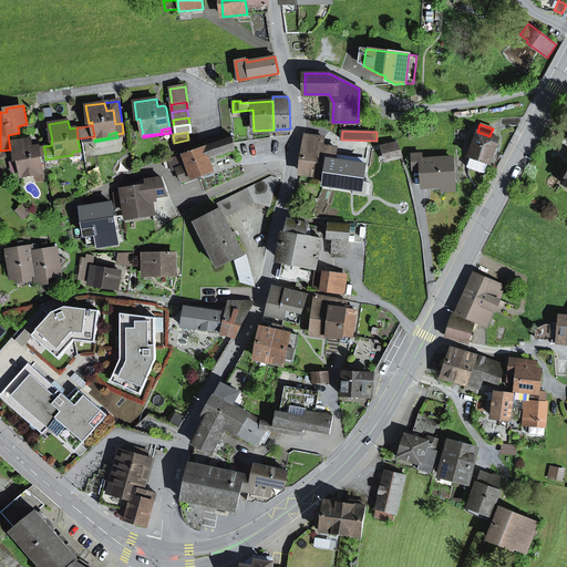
[(494,147),(497,138),(490,136),(477,132),(475,140),(471,153),(470,156),(471,157),(467,167),(484,173),(487,163),(490,163),(493,151),(497,152),(498,148),(494,147)]
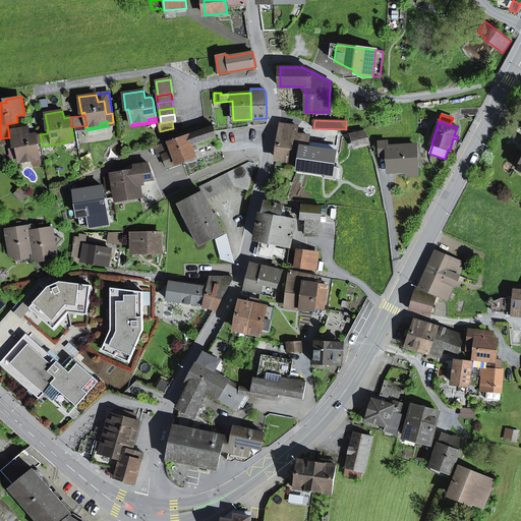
[(164,156),(168,167),(195,158),(191,146),(216,137),(214,125),(155,148),(159,158),(164,156)]
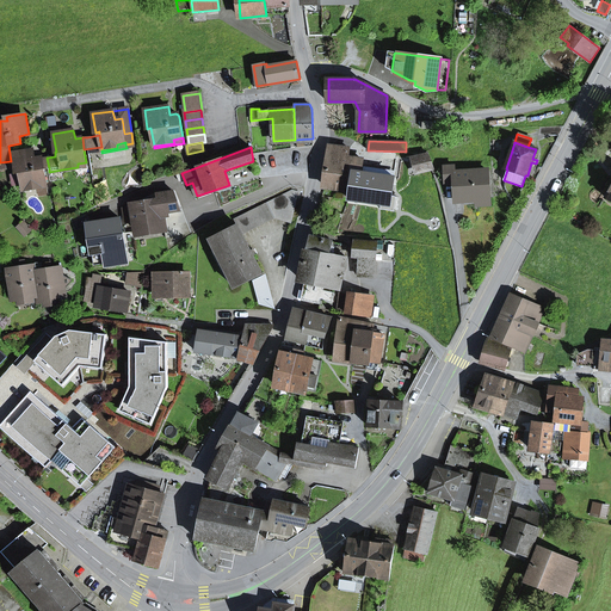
[(351,190),(353,172),(359,172),(362,159),(349,156),(350,149),(332,147),(329,160),(328,160),(323,185),(351,190)]
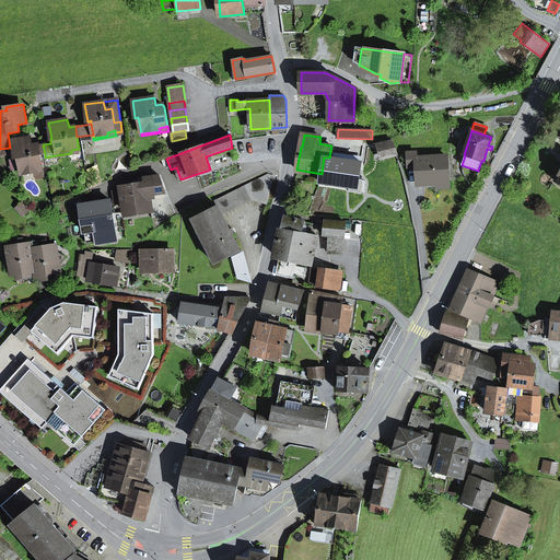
[(41,155),(39,144),(32,146),(31,137),(12,140),(15,158),(19,156),(19,159),(21,171),(21,174),(35,172),(35,168),(43,167),(41,155)]
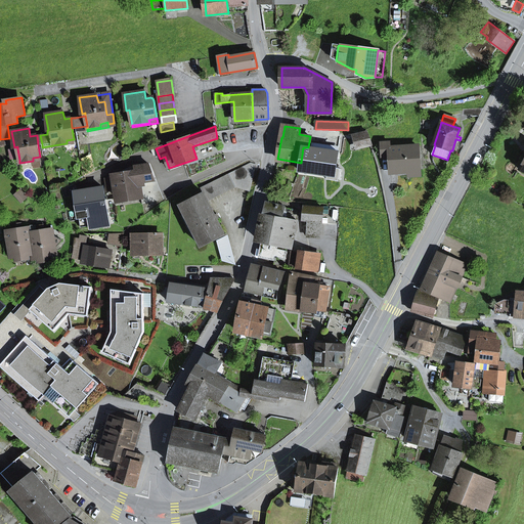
[(176,136),(174,129),(161,132),(162,139),(176,136)]
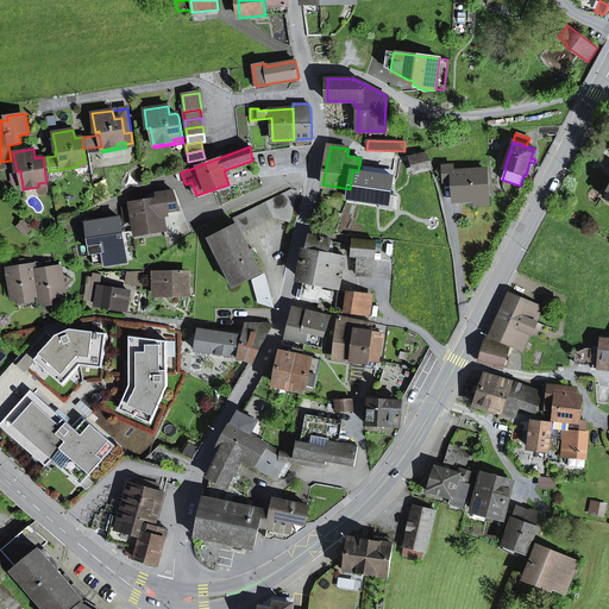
[(413,157),(416,173),(432,169),(427,154),(413,157)]
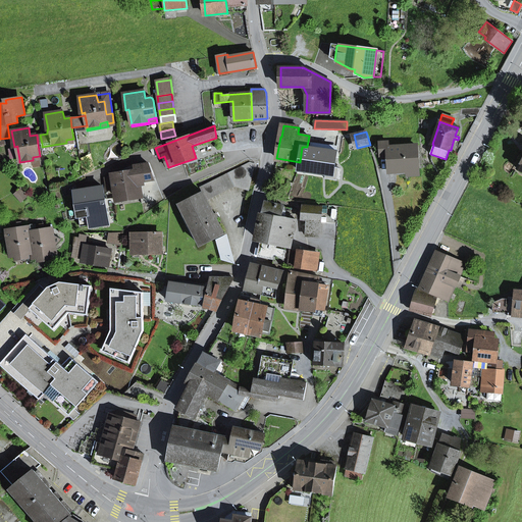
[(74,144),(73,139),(66,140),(66,143),(53,145),(53,147),(74,144)]
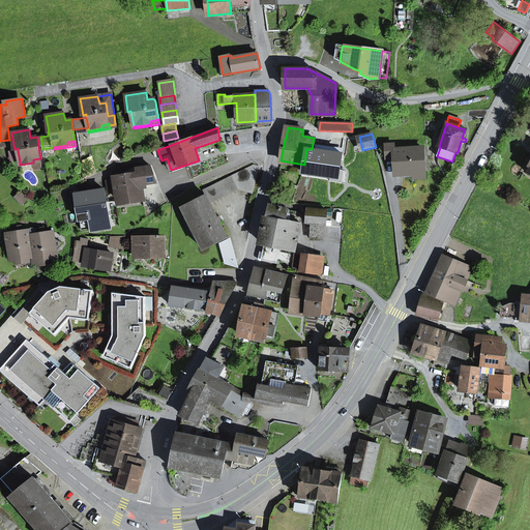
[(394,157),(395,175),(415,173),(415,171),(423,170),(424,170),(422,148),(394,150),(393,144),(385,145),(386,158),(394,157)]
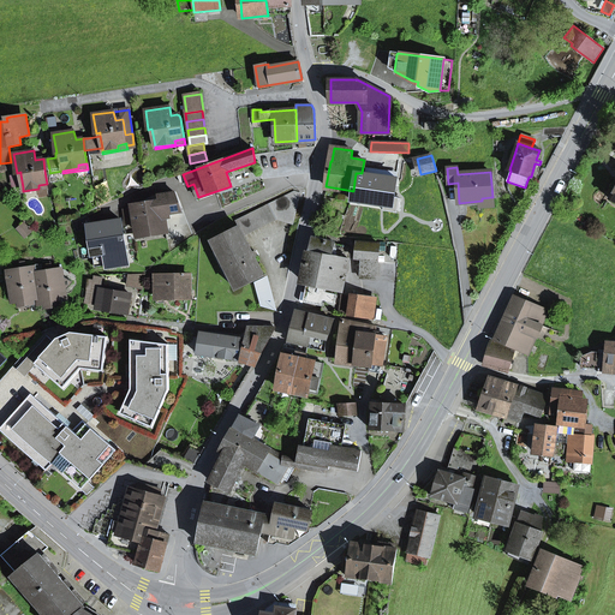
[(352,199),(368,202),(370,186),(371,175),(362,173),(356,173),(353,191),(352,199)]
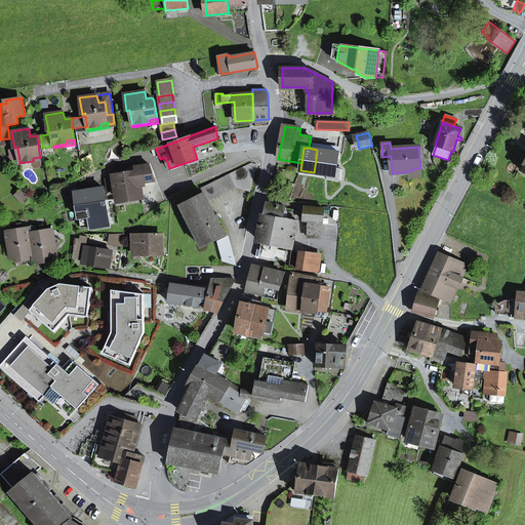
[(11,162),(19,160),(17,149),(10,150),(11,162)]
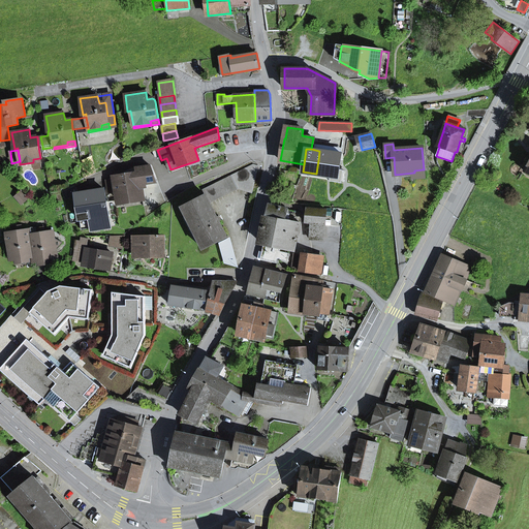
[(41,162),(40,158),(33,159),(33,162),(20,164),(20,166),(41,162)]
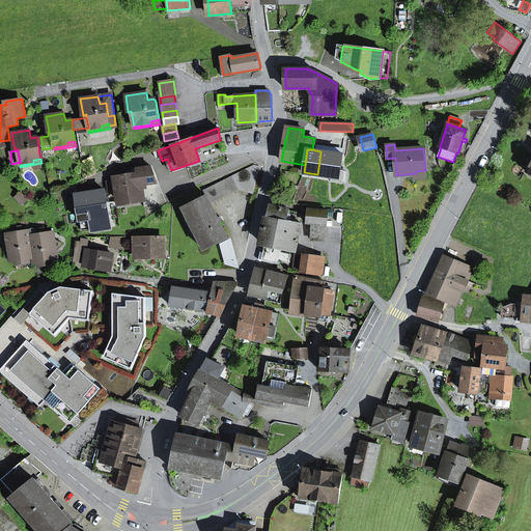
[(339,163),(319,161),(317,174),(337,176),(339,163)]
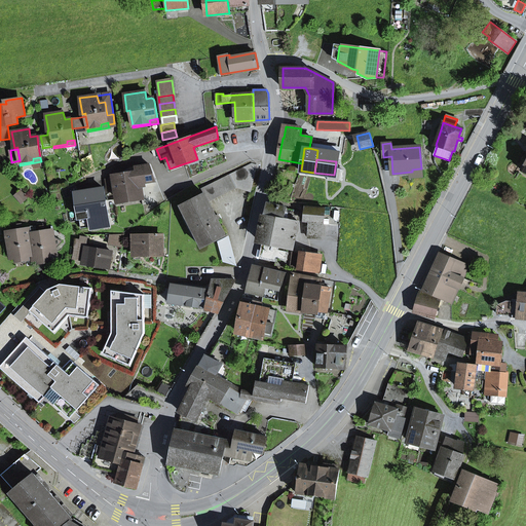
[(208,201),(236,187),(251,192),(257,165),(252,163),(201,189),(204,194),(208,201)]
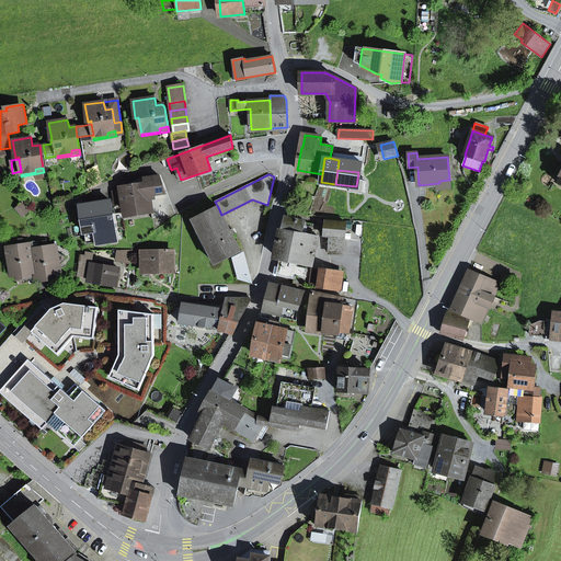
[(124,198),(125,212),(151,208),(149,199),(153,198),(153,194),(165,192),(160,175),(145,179),(146,185),(114,191),(115,201),(124,198)]
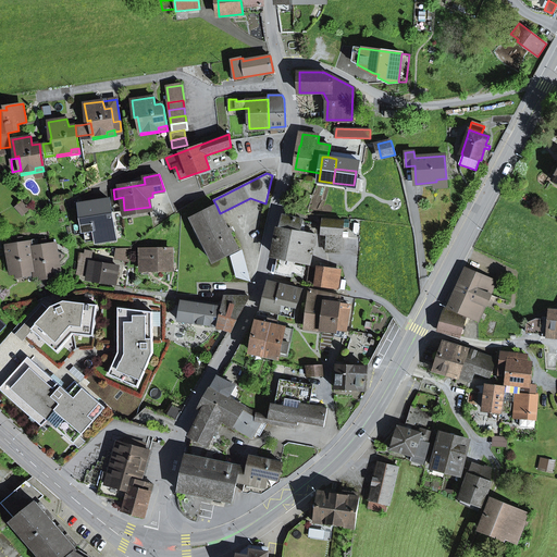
[(97,243),(116,239),(110,200),(81,205),(86,242),(97,240),(97,243)]
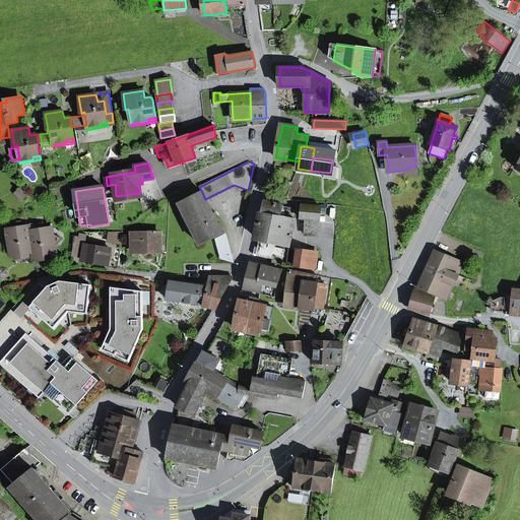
[(15,194),(21,200),(26,196),(20,189),(15,194)]
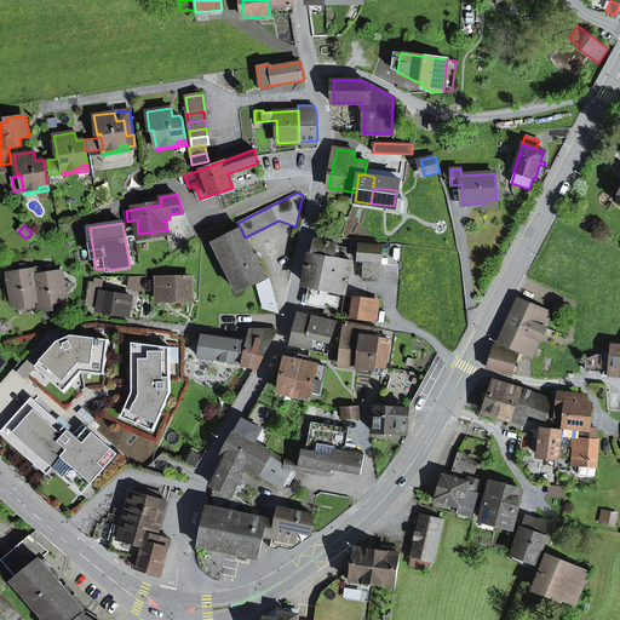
[(267,279),(245,237),(241,229),(214,244),(239,292),(267,279)]
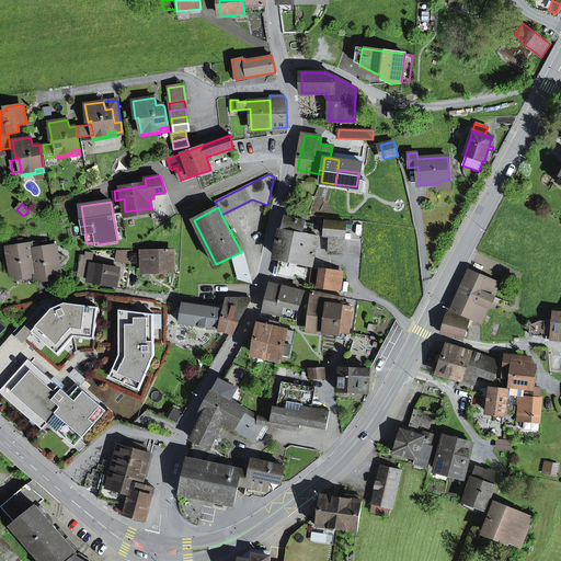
[(318,225),(286,218),(276,258),(283,259),(279,275),(294,278),(295,276),(304,278),(306,270),(297,267),(298,262),(312,265),(319,238),(315,237),(318,225)]
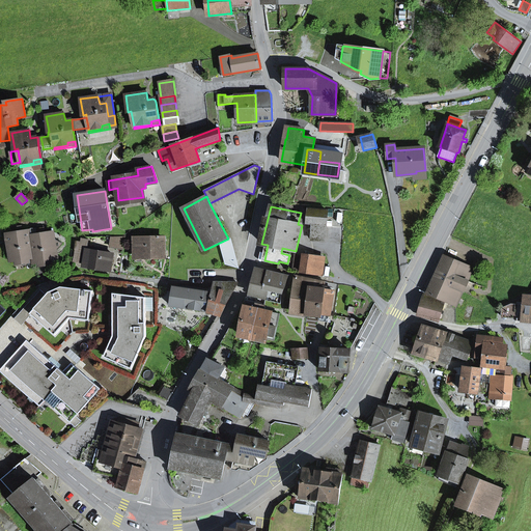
[(311,240),(326,241),(328,212),(309,210),(307,223),(312,224),(311,240)]
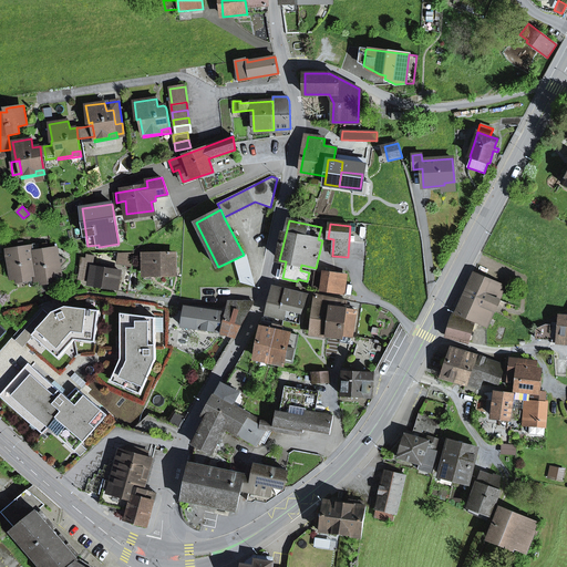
[(33,253),(49,250),(48,244),(32,246),(32,247),(33,253)]
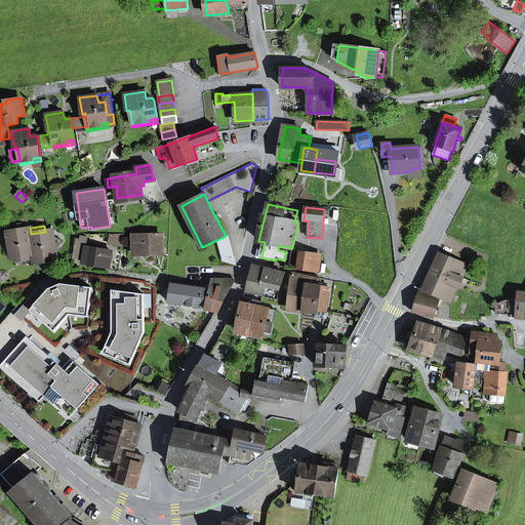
[(30,254),(33,254),(32,248),(33,248),(30,234),(31,234),(30,229),(23,230),(14,231),(7,233),(11,257),(15,257),(30,254)]
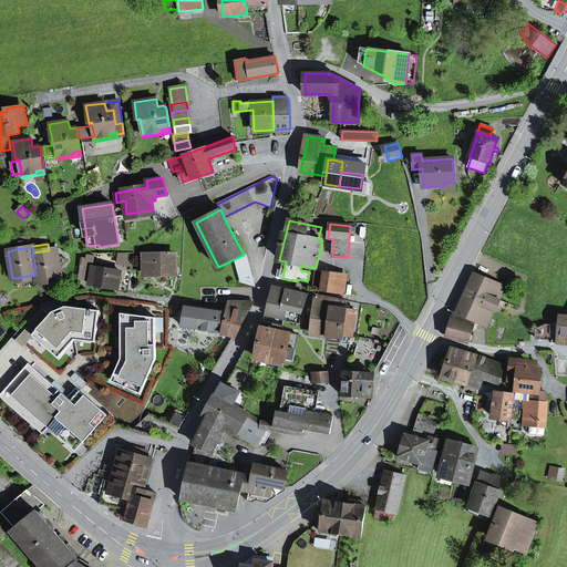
[(34,268),(35,275),(37,280),(41,279),(57,277),(61,276),(60,268),(58,256),(57,249),(49,250),(33,253),(32,253),(35,268),(34,268)]
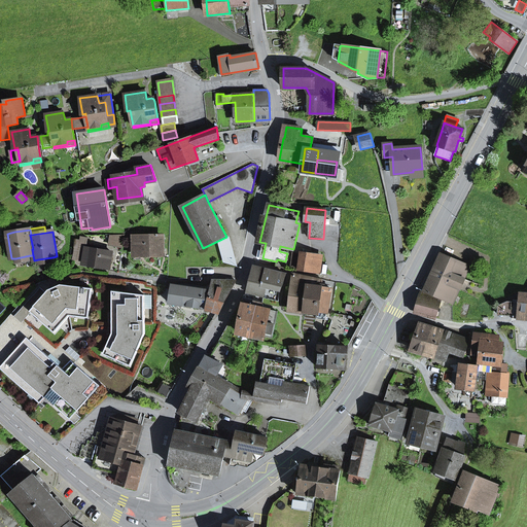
[(124,236),(110,236),(109,245),(123,247),(124,236)]
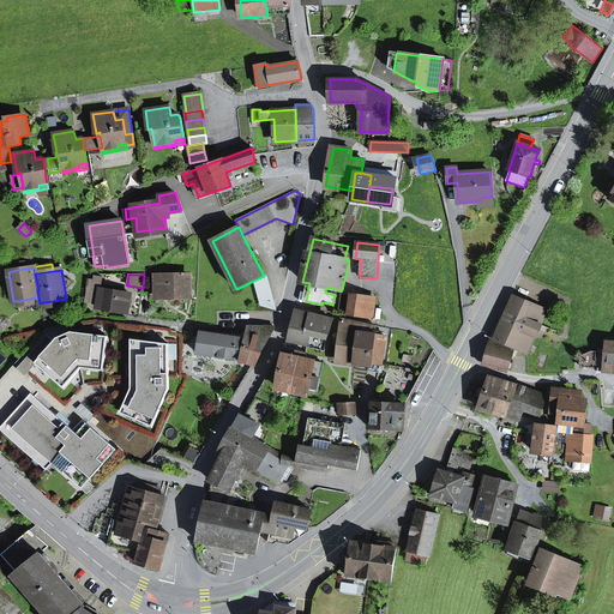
[(166,298),(190,296),(190,284),(182,284),(182,276),(156,277),(157,295),(166,295),(166,298)]
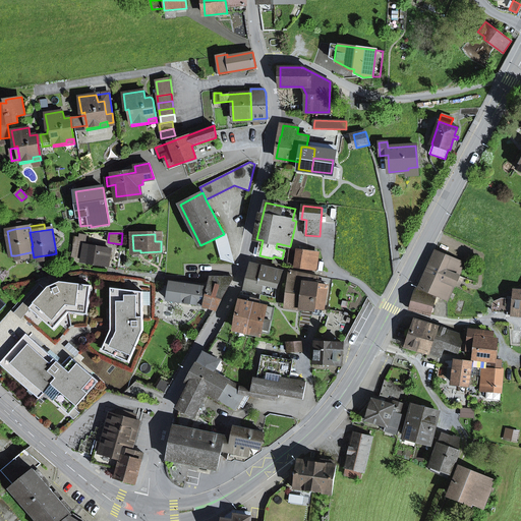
[(221,259),(234,264),(227,234),(216,239),(221,259)]
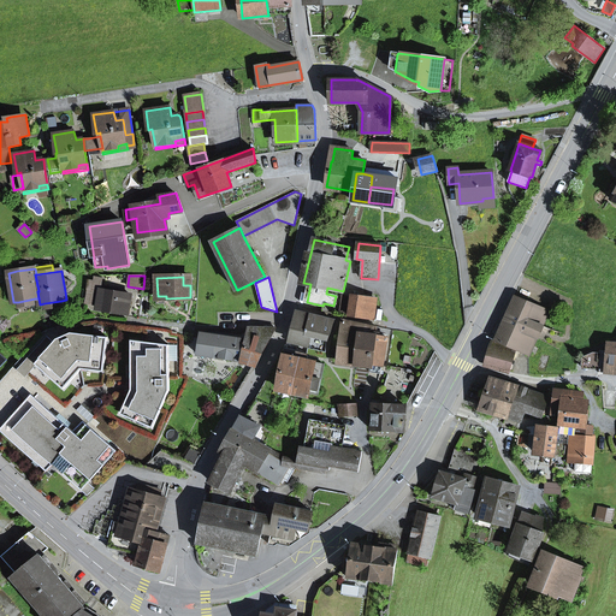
[(63,278),(65,291),(72,283),(63,278)]
